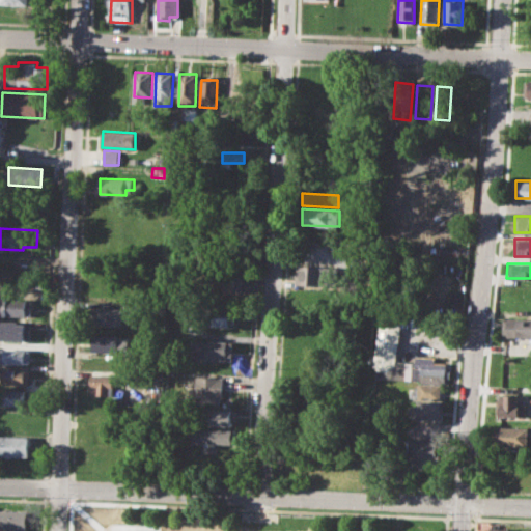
[(297,266),(337,268),(336,286),(296,284),(297,266)]
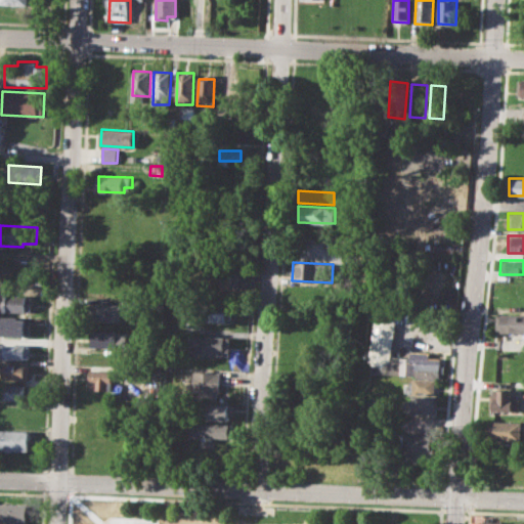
[(205,267),(238,269),(237,288),(204,287),(205,267)]
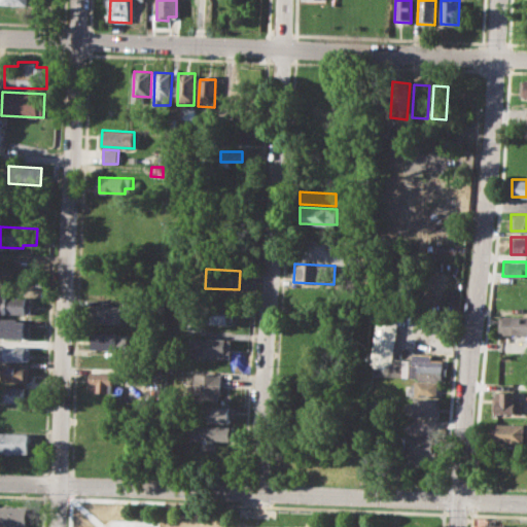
[(299,286),(328,287),(327,304),(297,302),(299,286)]
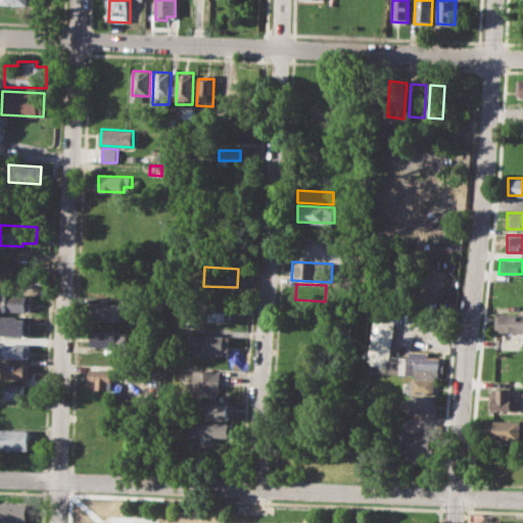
[(0,293),(34,295),(34,312),(0,311),(0,293)]
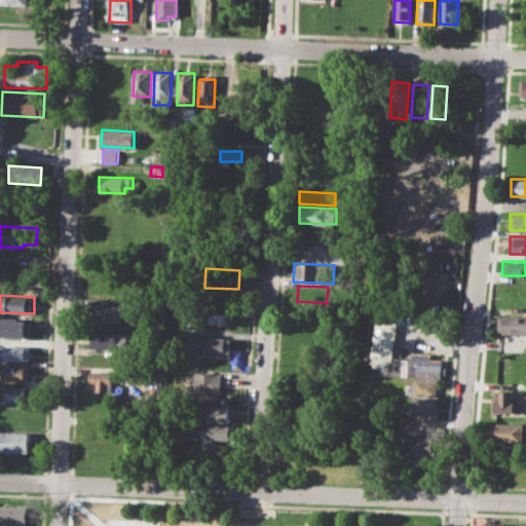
[(98,304),(135,306),(135,317),(122,316),(122,321),(98,320),(98,304)]
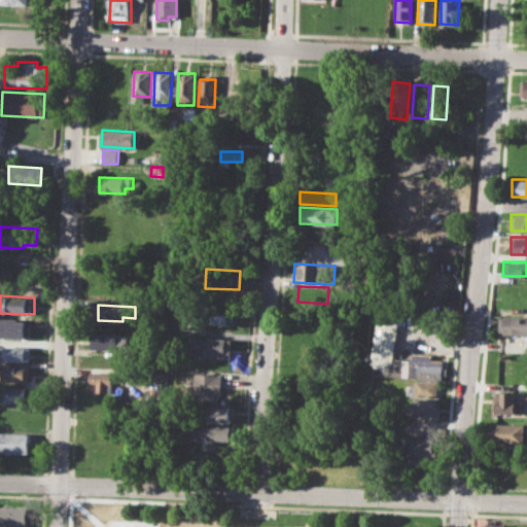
[(199,305),(234,306),(233,324),(198,322),(199,305)]
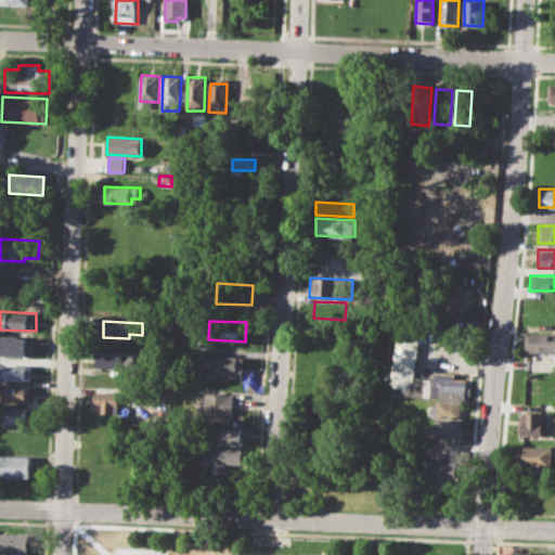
[(400,385),(411,386),(420,334),(397,330),(389,375),(401,377),(400,385)]
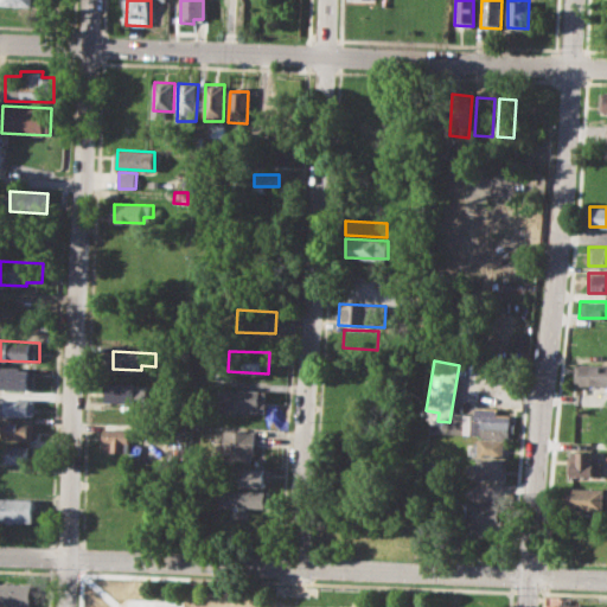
[(574,364),(606,364),(606,384),(574,384),(574,364)]
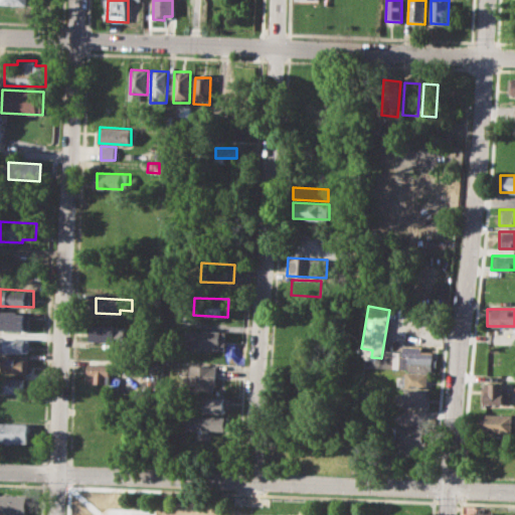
[(3,313),(31,314),(31,330),(3,329),(3,313)]
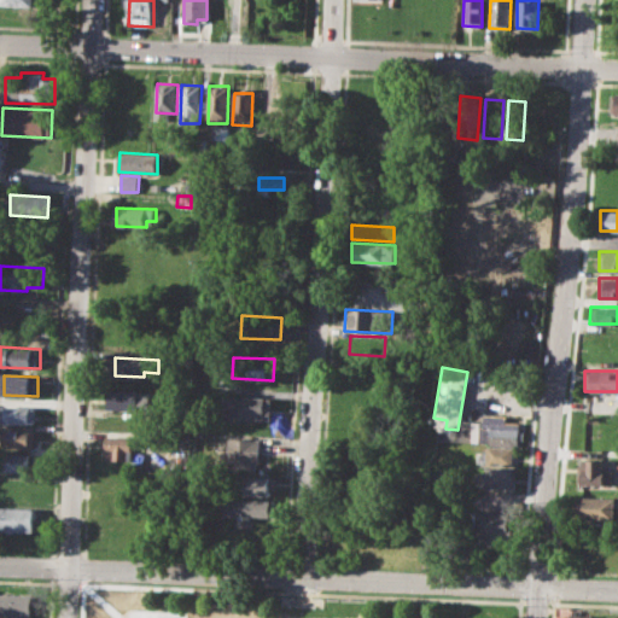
[(111,390),(155,391),(153,410),(110,409),(111,390)]
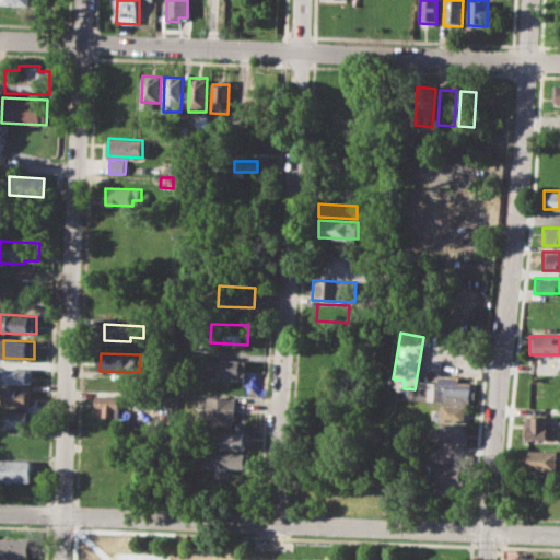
[(206,359),(248,360),(247,376),(241,376),(241,383),(211,382),(211,369),(206,369),(206,359)]
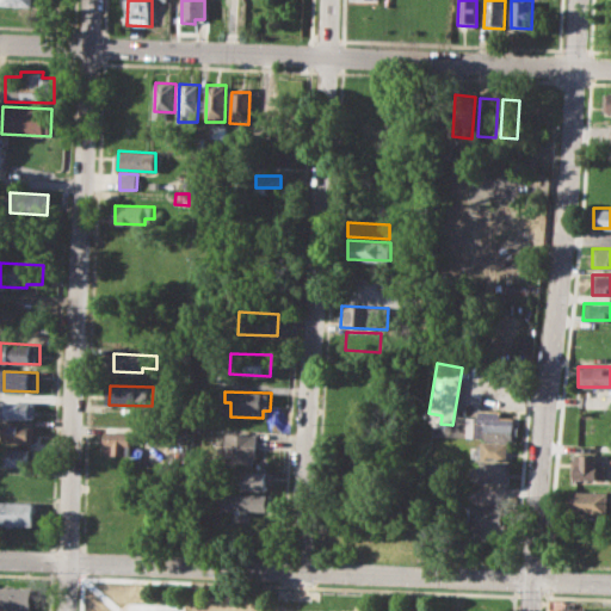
[(2,400),(36,401),(35,419),(2,417),(2,400)]
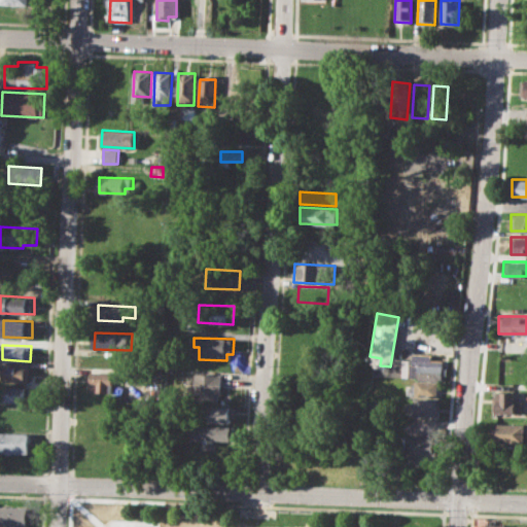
[(381,358),(414,360),(415,353),(432,354),(432,361),(443,361),(442,367),(447,367),(446,375),(442,375),(441,379),(380,376),(381,358)]
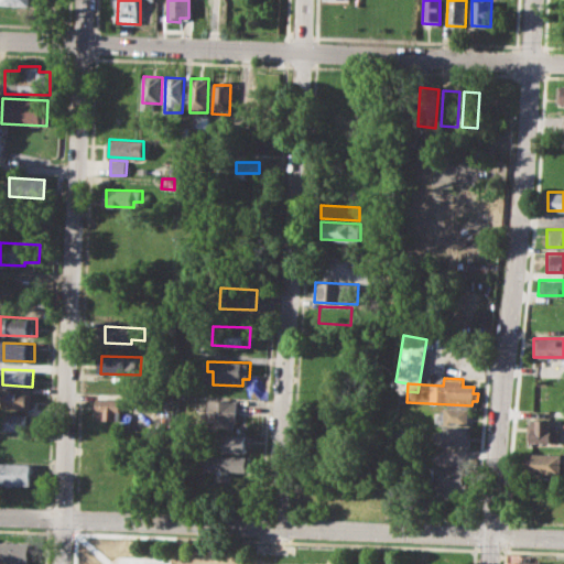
[(0,408),(1,391),(33,393),(32,410),(0,408)]
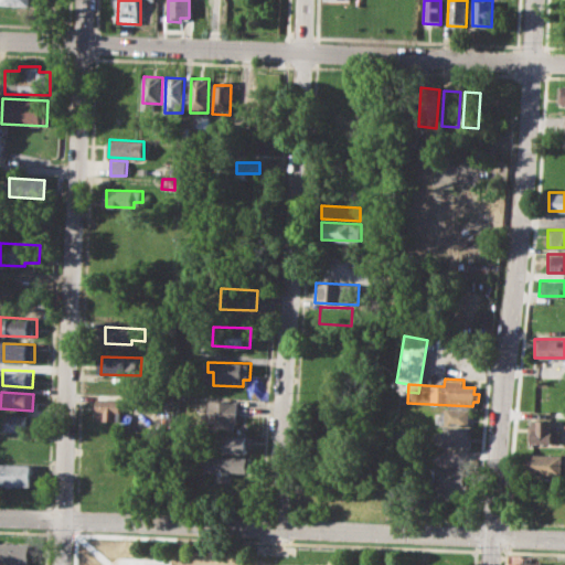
[(99,397),(123,400),(121,420),(106,419),(106,411),(98,411),(99,397)]
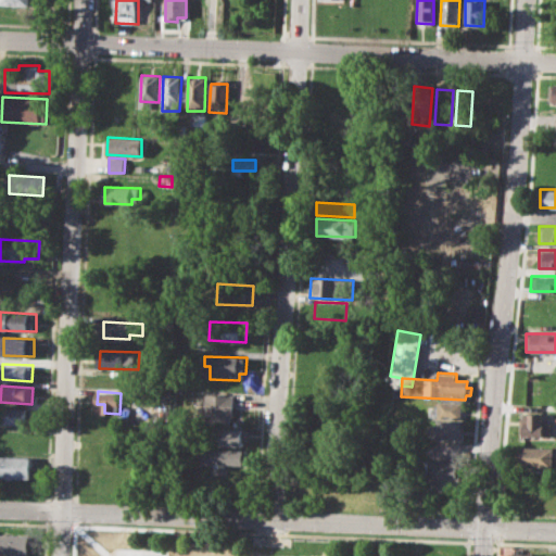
[(205,393),(234,395),(231,425),(205,422),(206,418),(200,417),(201,404),(205,404),(205,393)]
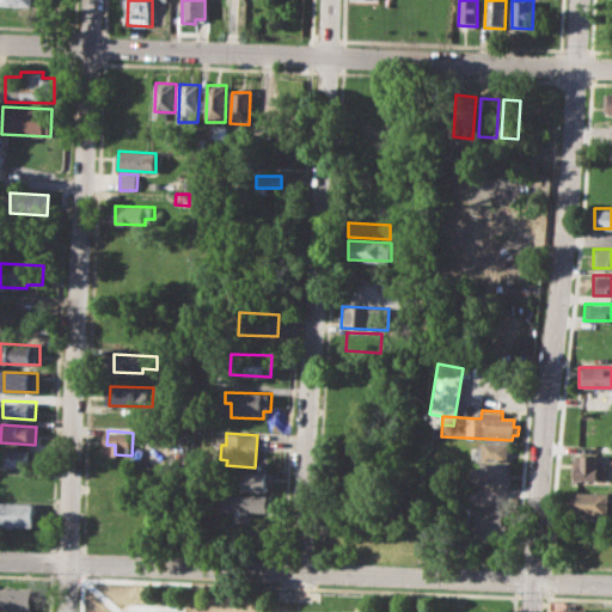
[(483,442),(508,444),(508,461),(476,459),(477,446),(483,446),(483,442)]
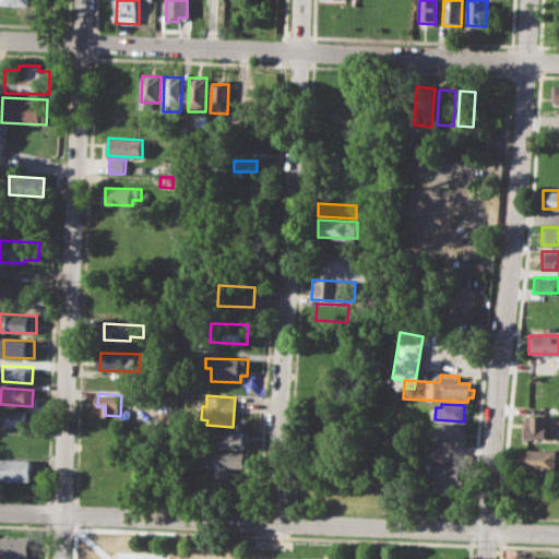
[(0,409),(28,411),(28,427),(0,426),(0,409)]
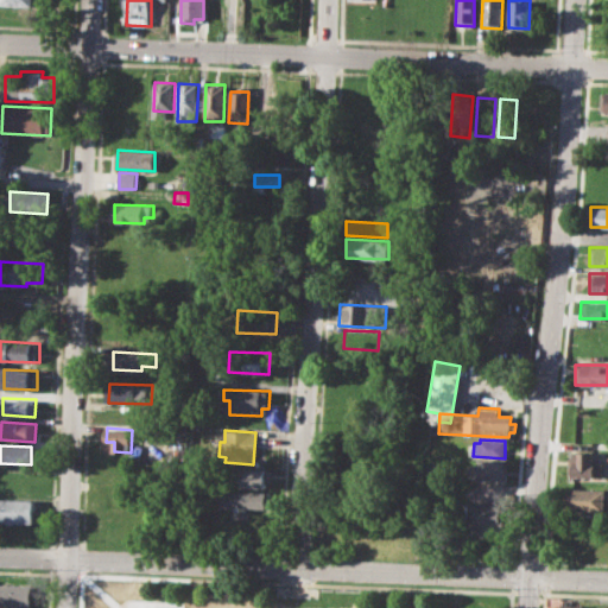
[(568,451),(591,451),(591,461),(601,462),(601,476),(568,476),(568,451)]
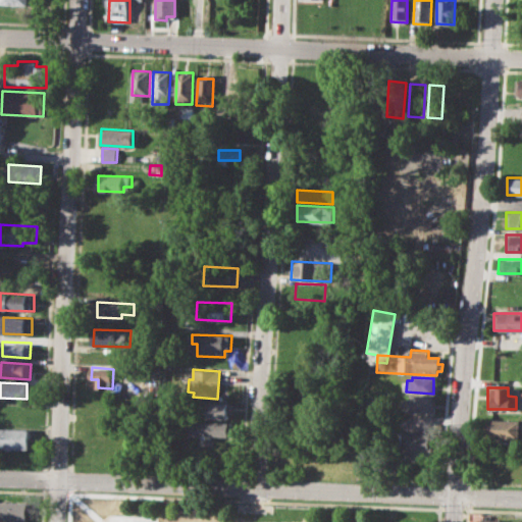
[(410,395),(434,397),(433,413),(401,411),(402,398),(410,398),(410,395)]
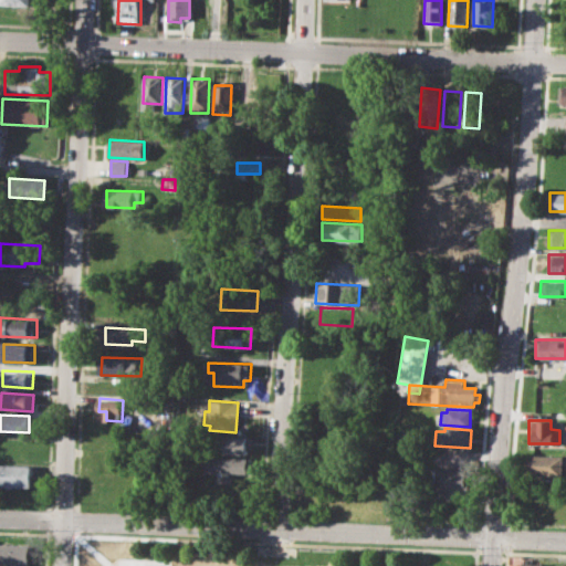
[(226,436),(249,437),(248,454),(224,454),(226,436)]
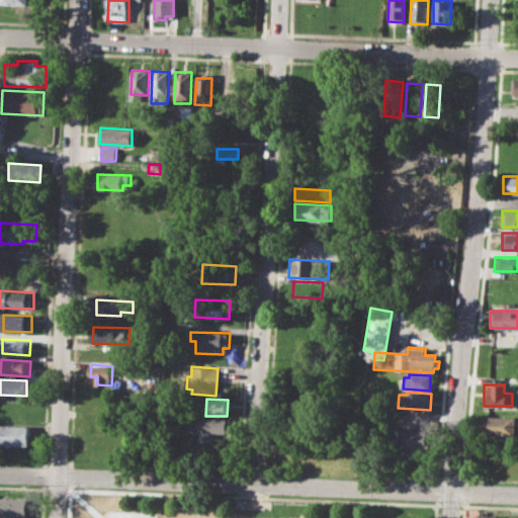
[(482,416),(515,417),(514,436),(482,435),(482,416)]
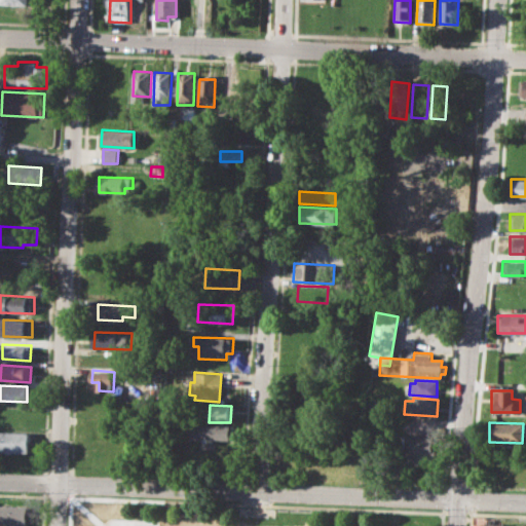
[(191,424),(231,426),(230,441),(190,439),(191,424)]
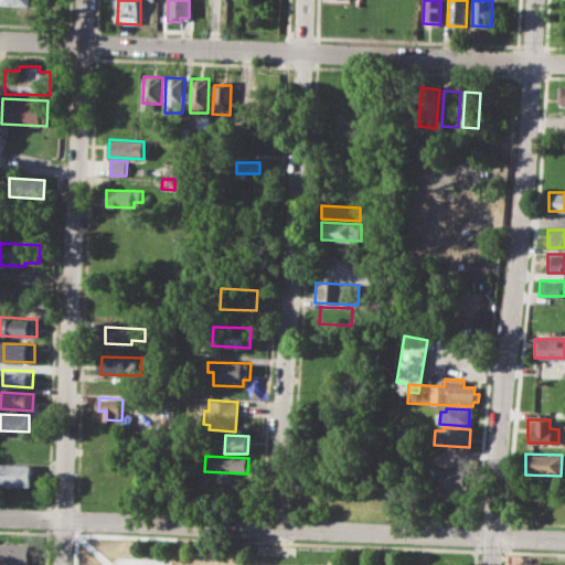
[(0,462),(32,465),(31,487),(0,484),(0,462)]
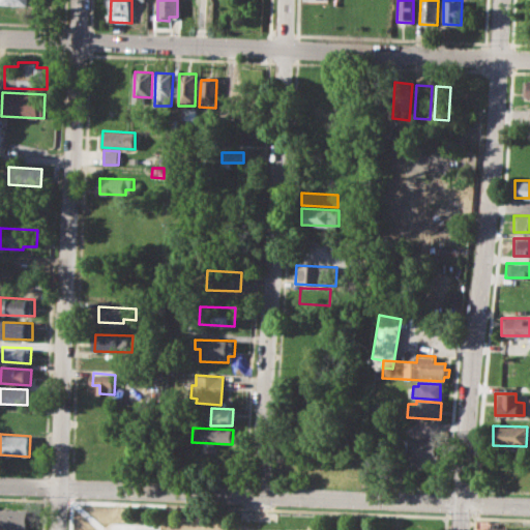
[(410,438),(438,439),(437,462),(413,461),(413,452),(409,452),(410,438)]
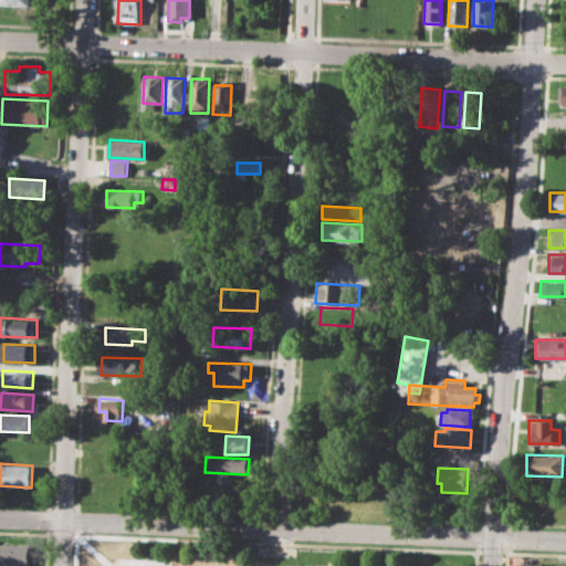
[(0,544),(0,565),(28,565),(29,545),(0,544)]
